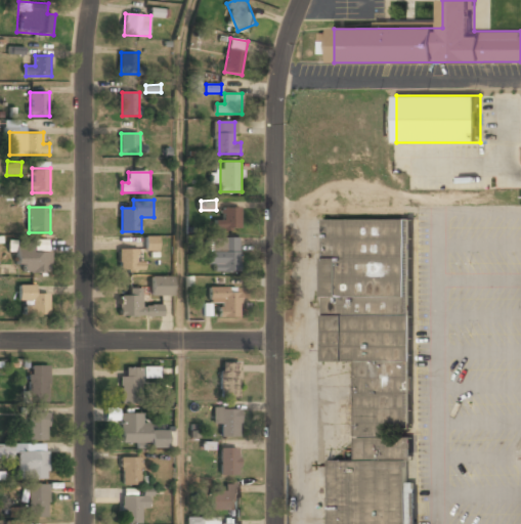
[(224,219),(217,219),(217,230),(243,230),(243,207),(224,207),(224,219)]
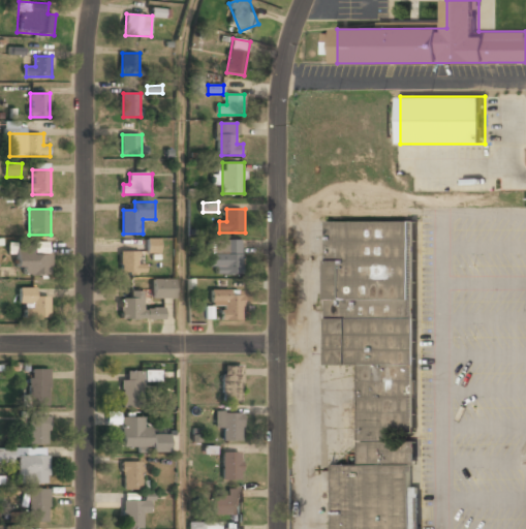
[(336,528),(419,528),(419,220),(329,221),(329,364),(362,364),(363,464),(336,464),(336,528)]
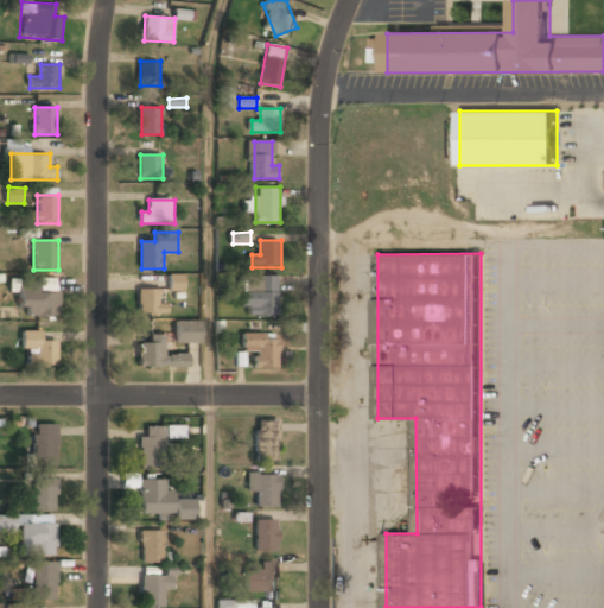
[(172,291),(186,291),(186,273),(171,274),(172,291)]
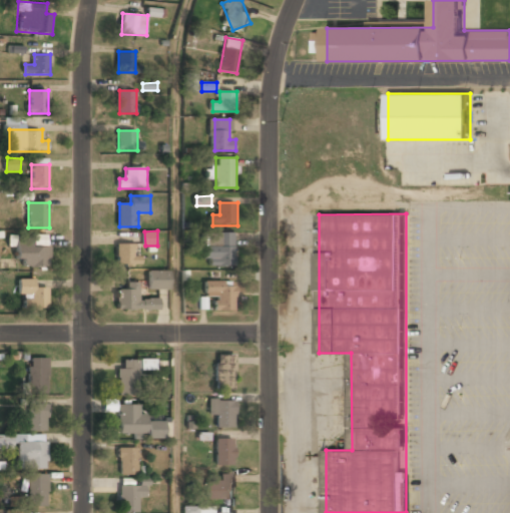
[(206,243),(206,266),(234,266),(234,232),(212,232),(212,243),(206,243)]
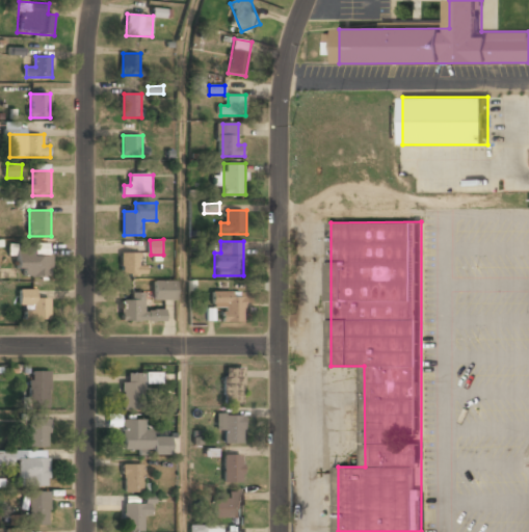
[(51,256),(33,256),(33,248),(18,248),(18,274),(51,274),(51,256)]
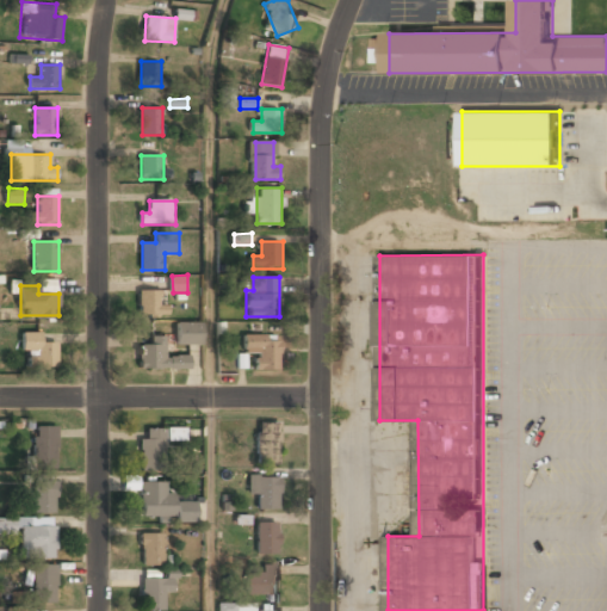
[(140,290),(140,316),(161,316),(161,290),(140,290)]
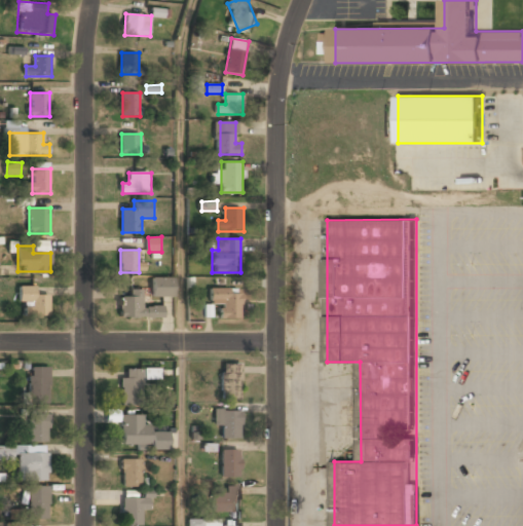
[(174,278),(155,278),(155,295),(174,295),(174,278)]
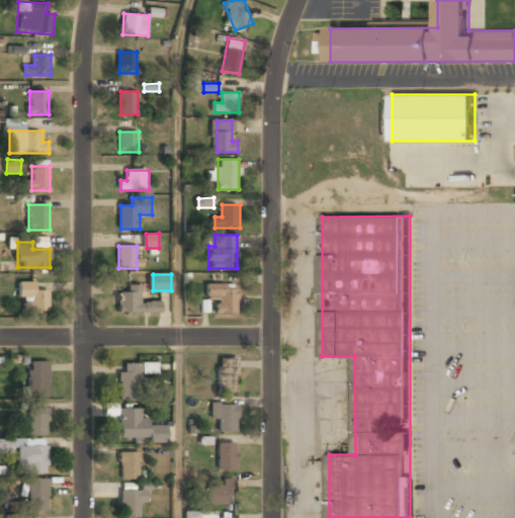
[(50,312),(51,290),(36,290),(36,282),(20,281),(20,299),(29,299),(28,312),(50,312)]
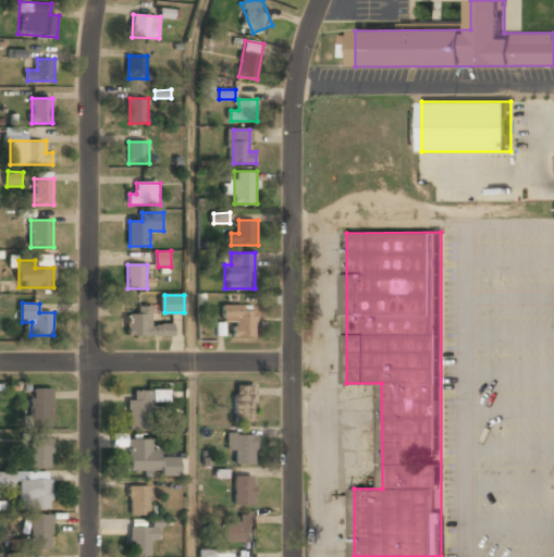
[(224,321),(235,322),(234,336),(255,337),(256,307),(224,306),(224,321)]
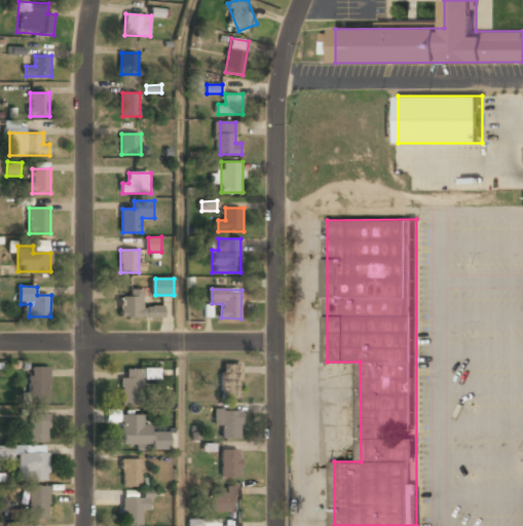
[(121,295),(121,316),(164,316),(164,306),(142,306),(142,295),(121,295)]
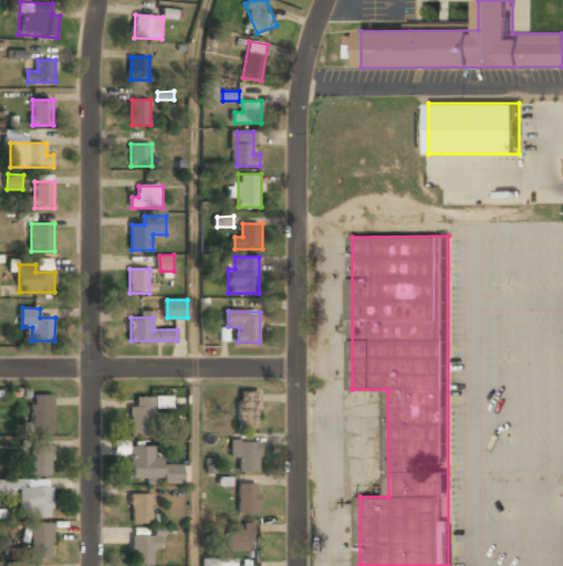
[(259,389),(240,389),(240,427),(259,427),(259,389)]
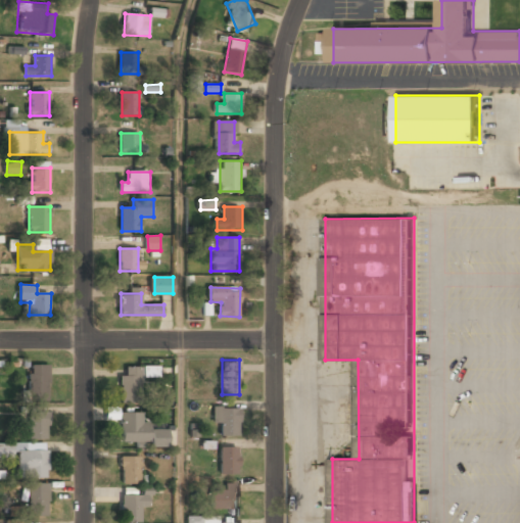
[(50,364),(30,364),(30,400),(50,400),(50,364)]
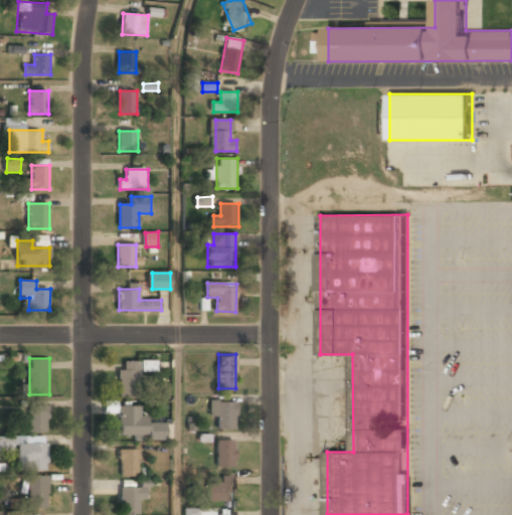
[(121,396),(140,396),(140,369),(156,368),(156,361),(121,361),(121,396)]
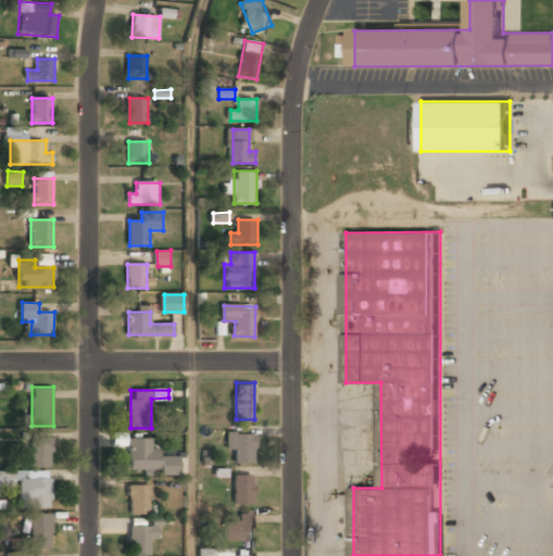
[(256,432),(227,432),(227,450),(237,450),(237,463),(256,463),(256,432)]
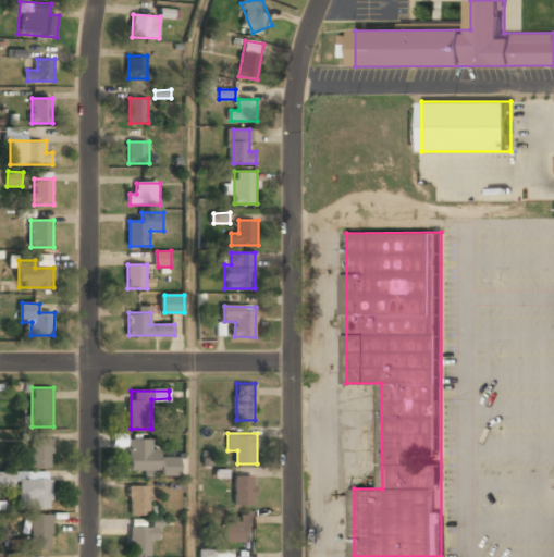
[(33,468),(53,468),(53,437),(33,437),(33,468)]
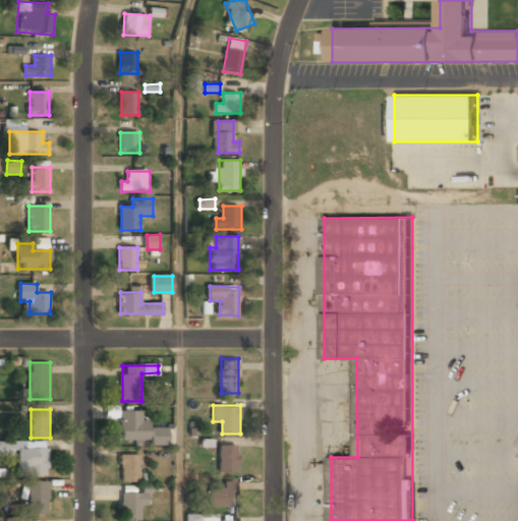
[(122,442),(154,441),(154,444),(168,444),(168,429),(151,429),(151,420),(141,420),(141,410),(121,411),(122,442)]
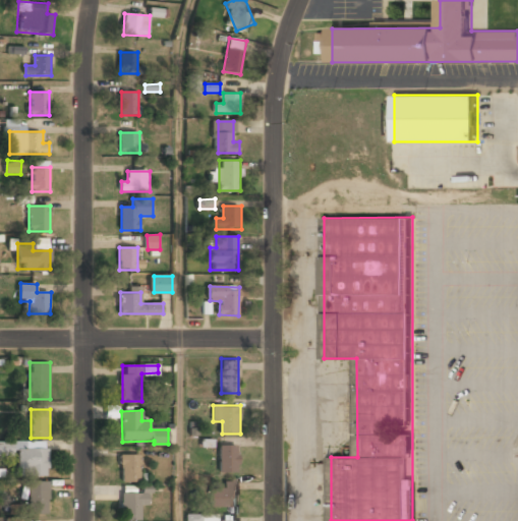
[(20,445),(20,476),(49,476),(50,445),(20,445)]
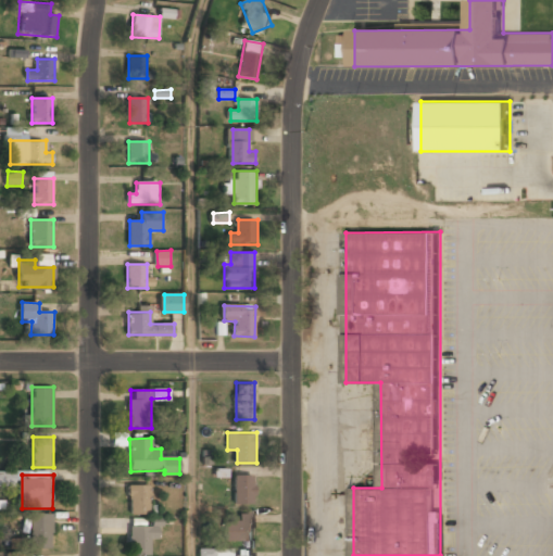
[(236,505),(255,505),(255,475),(236,475),(236,505)]
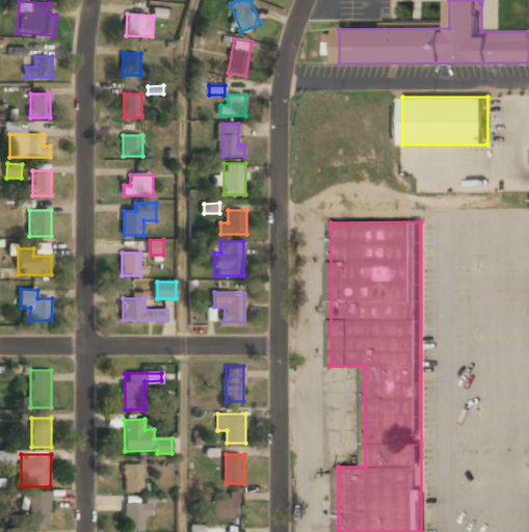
[(124,493),(143,493),(143,464),(124,464),(124,493)]
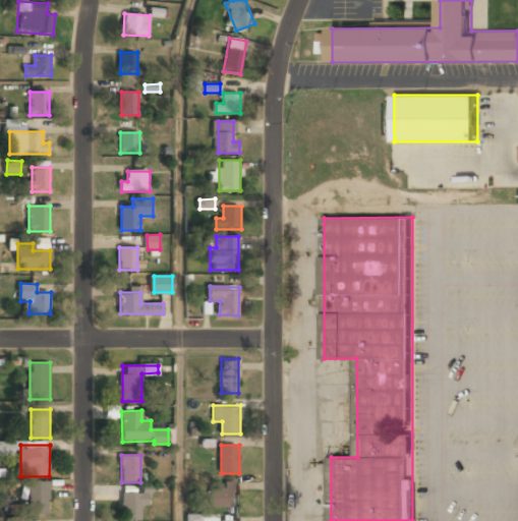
[(240,479),(224,479),(224,489),(212,489),(212,507),(240,507),(240,479)]
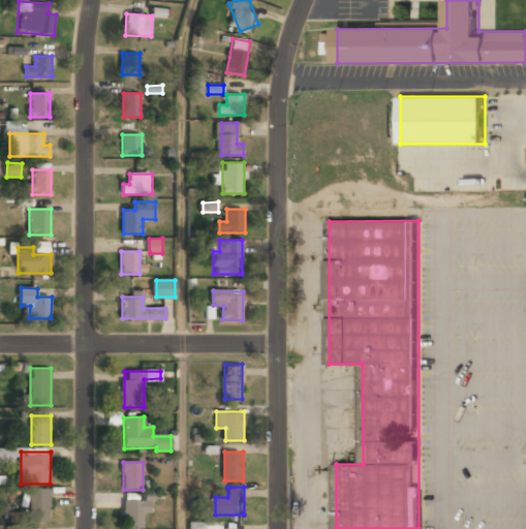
[(31,522),(52,522),(52,489),(31,489),(31,522)]
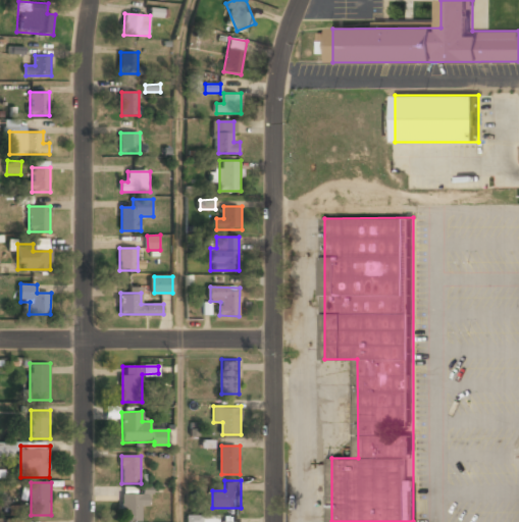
[(142,521),(142,507),(150,507),(150,493),(123,493),(123,521),(142,521)]
